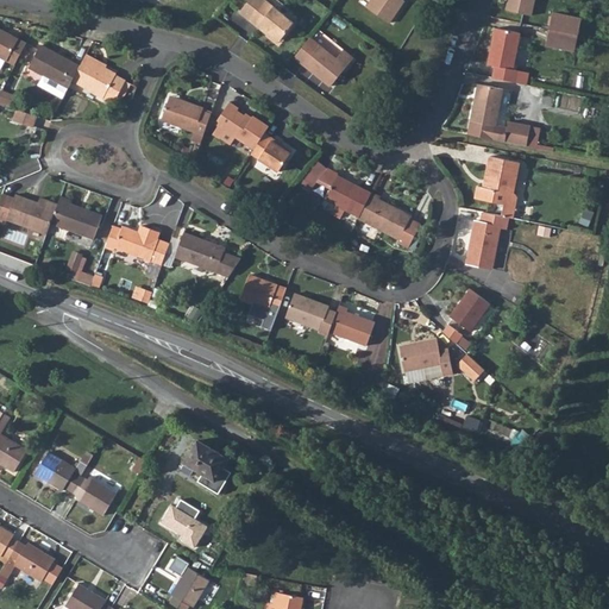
[(265,0),(249,0),(239,13),(257,27),(261,25),(280,41),(294,23),(265,0)]
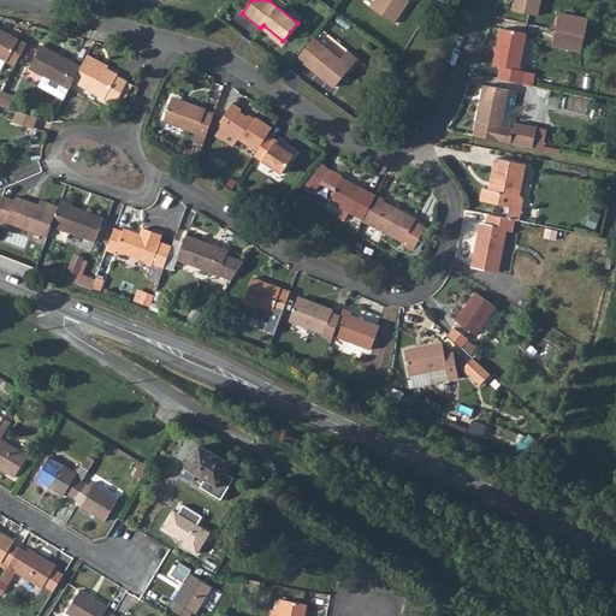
[(375,0),(371,7),(394,23),(408,0),(375,0)]
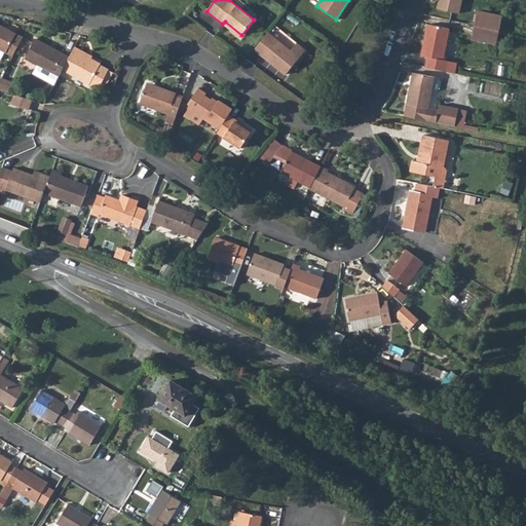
[(439,0),(437,8),(458,13),(460,0),(439,0)]
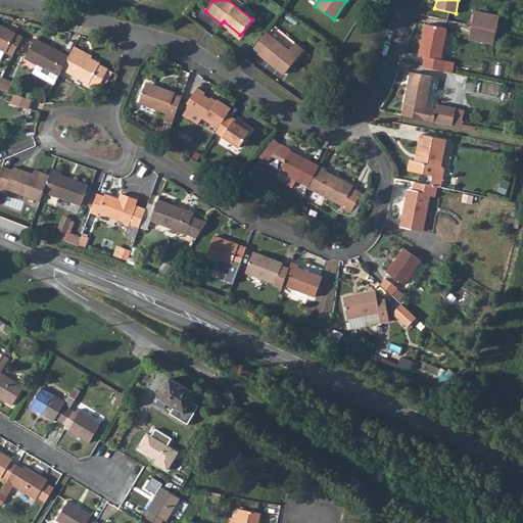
[(475,10),(472,25),(497,30),(500,15),(475,10)]
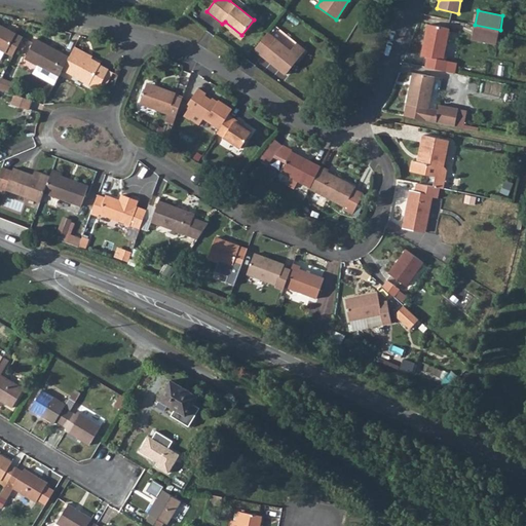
[(222,24),(239,37),(241,35),(225,22),(222,24)]
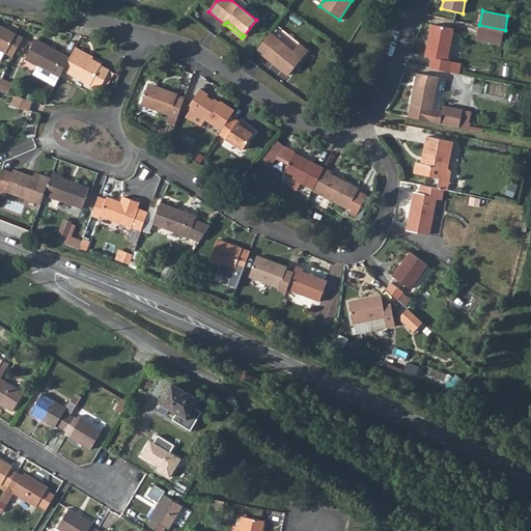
[(12,57),(24,36),(0,24),(0,60),(1,61),(5,54),(12,57)]
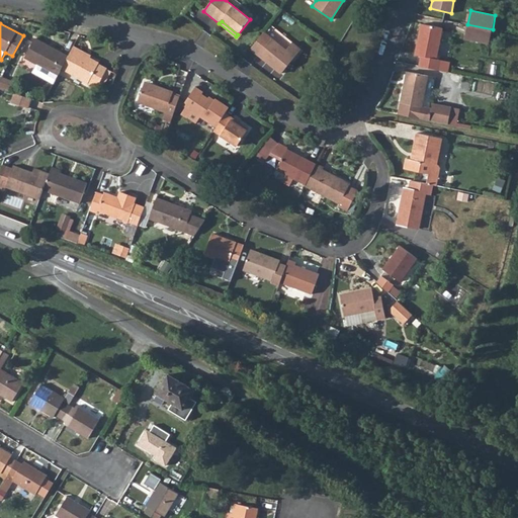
[(421,57),(419,66),(438,70),(440,60),(436,59),(443,28),(422,23),(415,56),(421,57)]
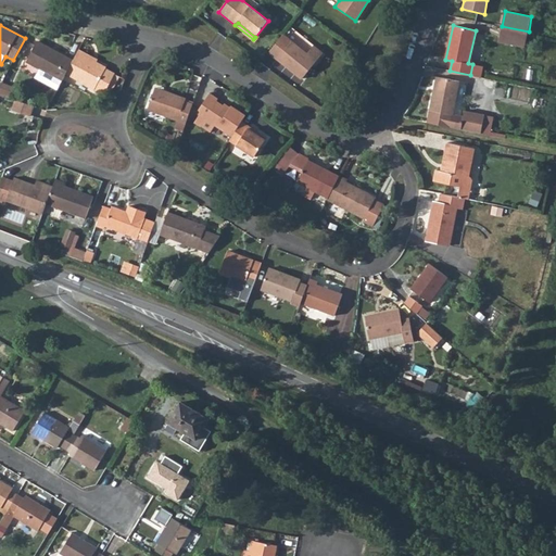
[(529,32),(502,26),(498,40),(526,46),(529,32)]
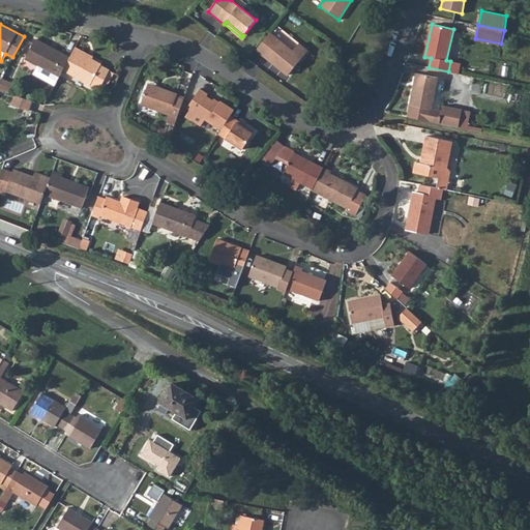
[(256,50),(287,76),(307,50),(298,42),(292,51),(270,33),(256,50)]
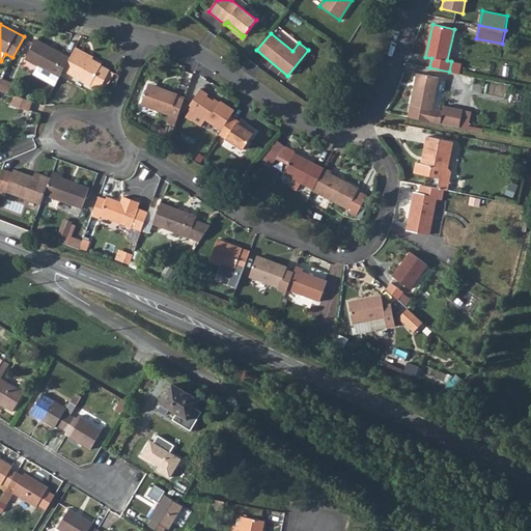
[(33,74),(55,85),(59,77),(62,71),(70,57),(35,38),(25,58),(38,65),(33,74)]
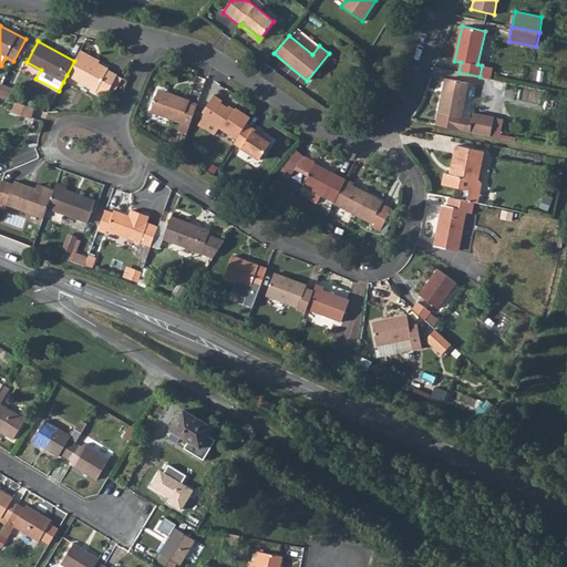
[(79,52),(99,62),(100,60),(81,50),(79,52)]
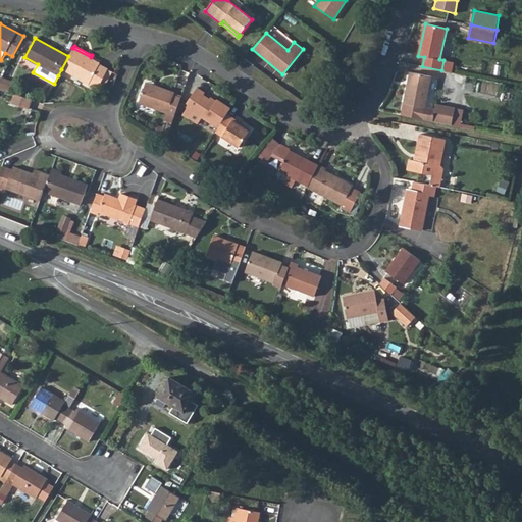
[(61,69),(89,84),(89,85),(98,90),(109,69),(99,64),(100,62),(91,57),(72,48),(68,56),(61,69)]
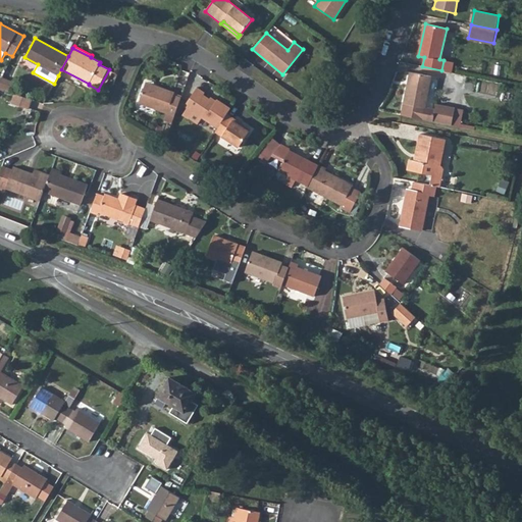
[(441,70),(452,72),(454,62),(444,60),(441,70)]
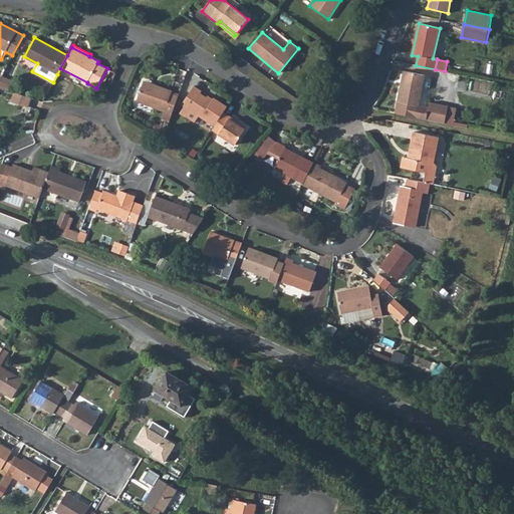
[(431,76),(404,71),(396,113),(436,121),(445,123),(449,105),(430,102),(429,106),(426,106),(431,76)]
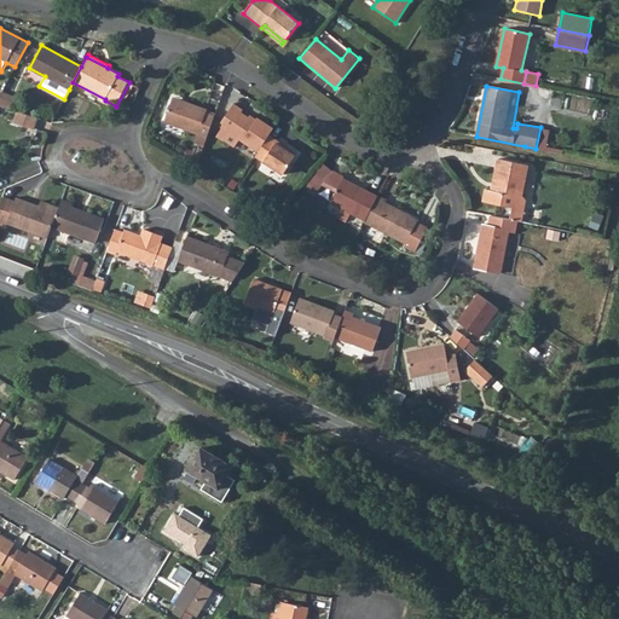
[(0,93),(0,103),(12,108),(16,96),(1,91),(0,93)]
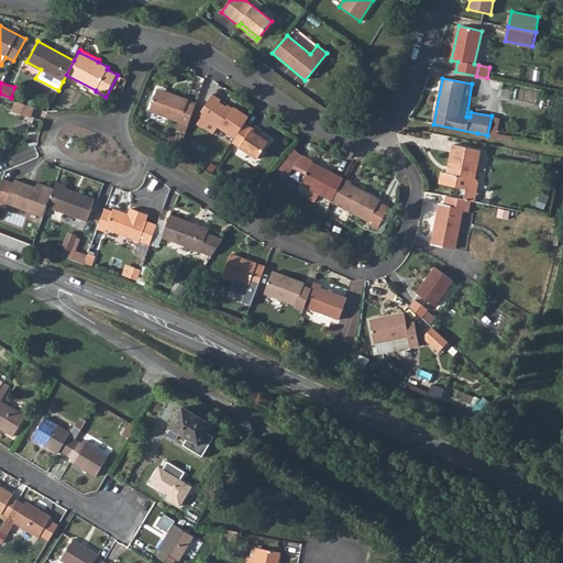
[(156,91),(150,110),(179,121),(177,130),(185,132),(188,124),(195,105),(187,102),(188,99),(172,94),(170,97),(156,91)]
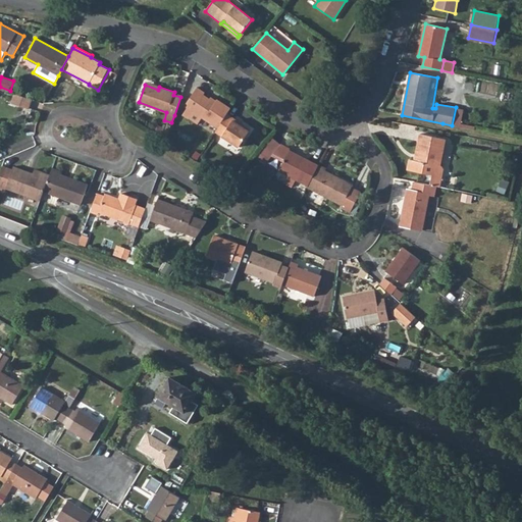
[(226,113),(230,108),(216,98),(216,99),(214,102),(209,98),(203,95),(205,92),(197,87),(184,106),(187,108),(181,115),(188,118),(188,117),(197,124),(201,118),(217,128),(226,113)]
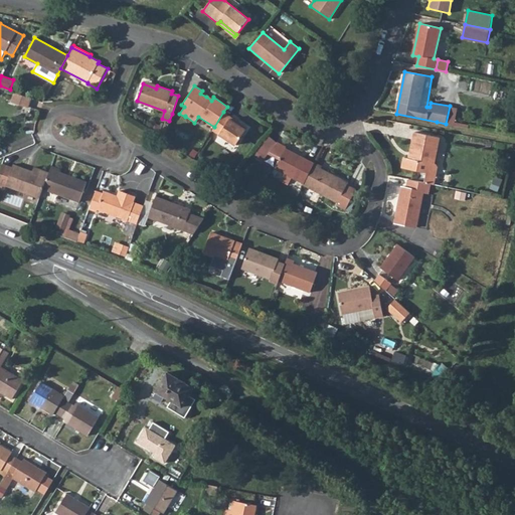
[(31,97),(15,92),(11,101),(28,107),(31,97)]
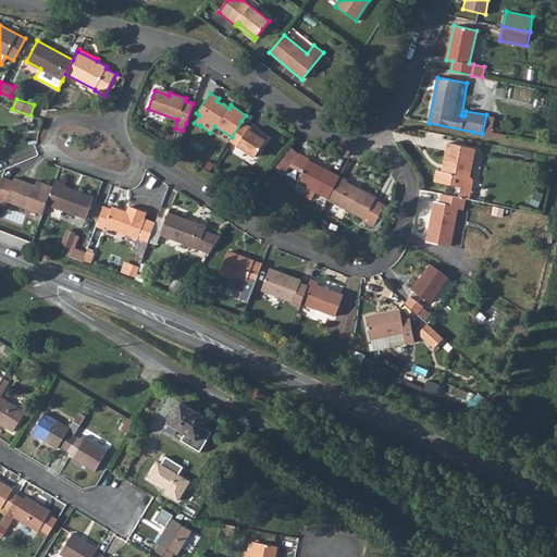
[(229,140),(254,157),(267,138),(258,132),(257,134),(249,130),(251,127),(242,121),(232,137),(229,140)]
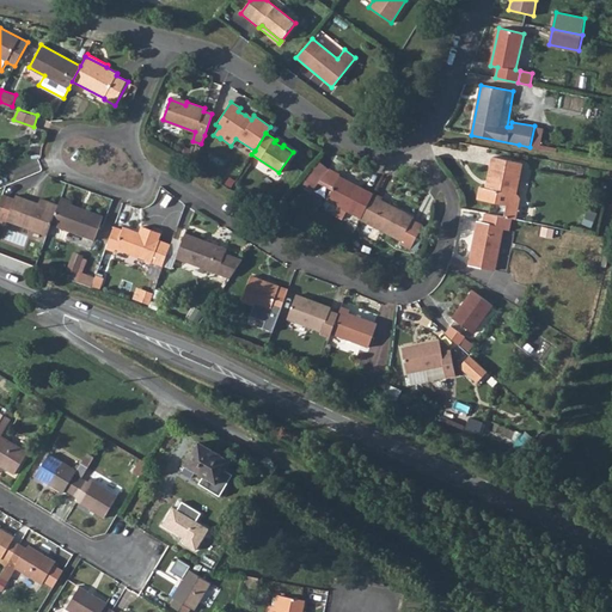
[(576,152),(585,154),(587,146),(577,144),(576,152)]
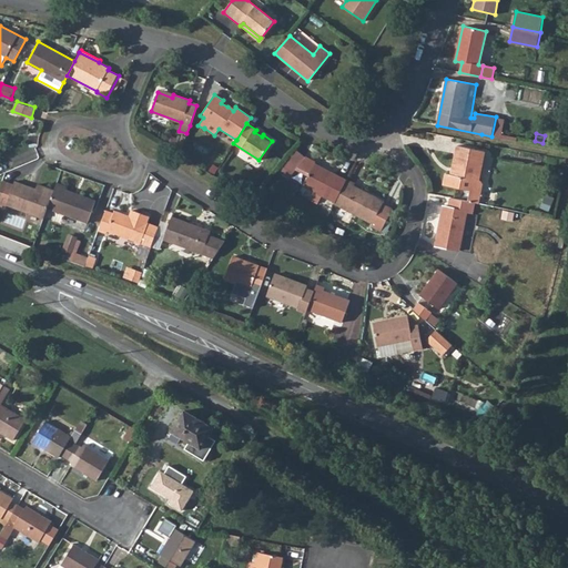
[(452,175),(445,174),(443,185),(469,191),(467,201),(474,202),(479,203),(484,183),(480,180),(478,179),(484,151),(457,146),(453,170),(455,170),(454,175),(452,175)]
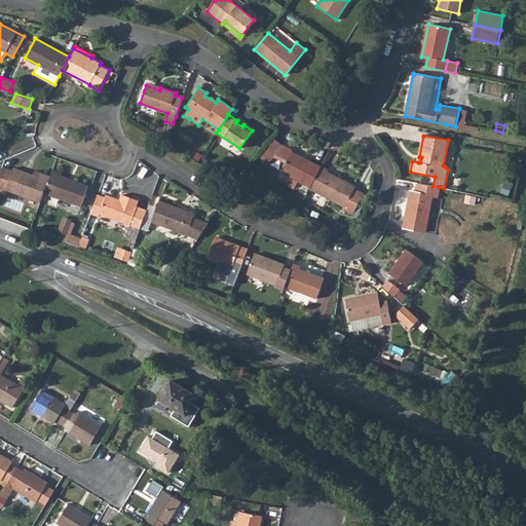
[(280,173),(290,177),(286,184),(286,185),(294,189),(298,182),(309,188),(321,167),(291,152),(292,151),(283,146),(275,155),(287,161),(280,173)]
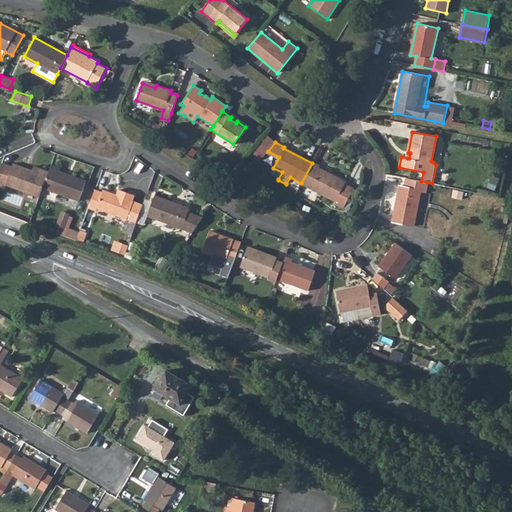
[(301,184),(335,201),(346,182),(319,167),(320,165),(313,162),(312,163),(301,183),(301,184)]
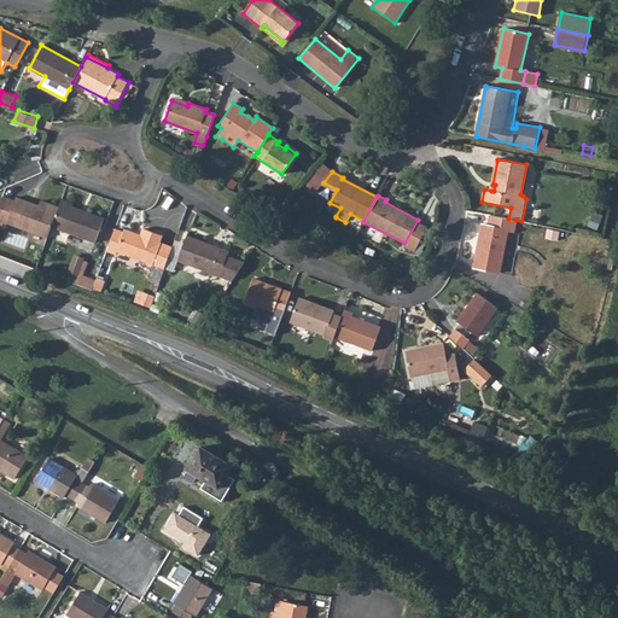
[(48,237),(52,227),(59,207),(40,200),(39,205),(16,197),(15,202),(3,197),(0,203),(0,223),(5,226),(6,222),(48,237)]
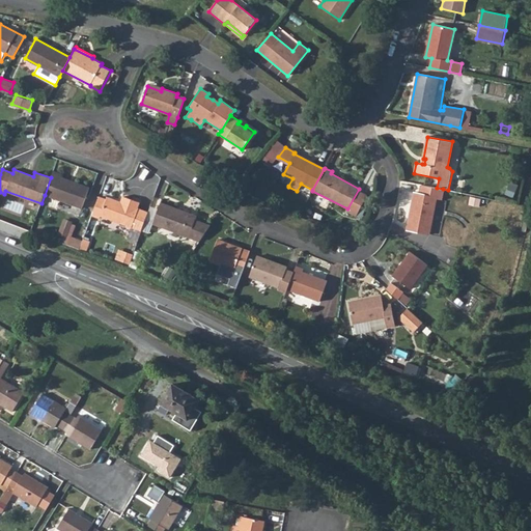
[(45,195),(82,207),(89,187),(60,176),(62,174),(53,170),(51,177),(45,195)]
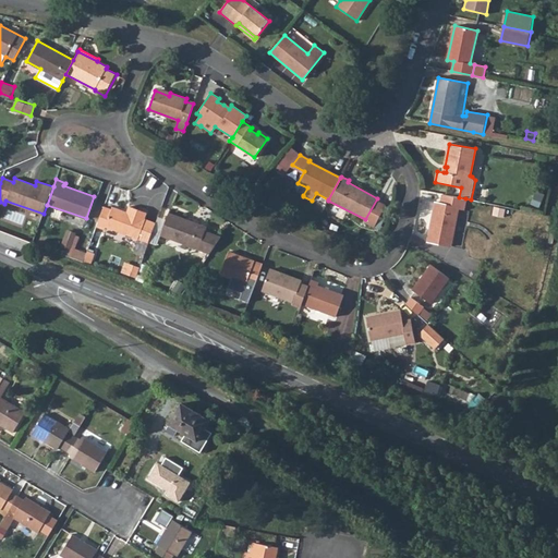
[(298,183),(293,190),(303,195),(307,187),(298,183)]
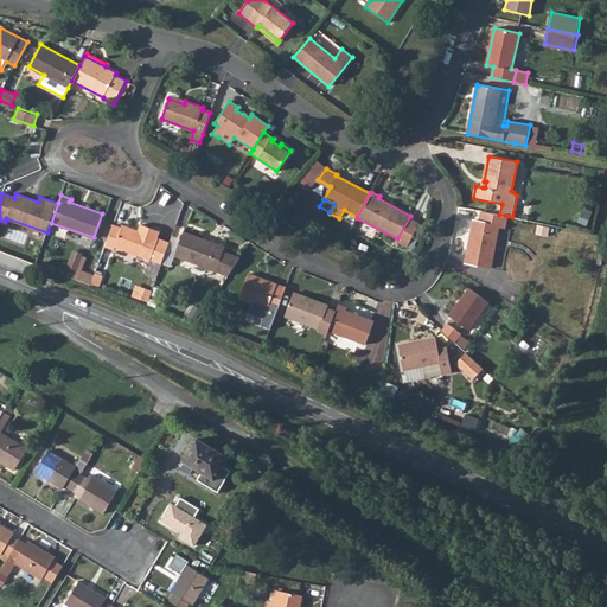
[(481,211),(480,221),(474,221),(465,263),(490,268),(498,227),(504,228),(506,216),(499,215),(481,211)]
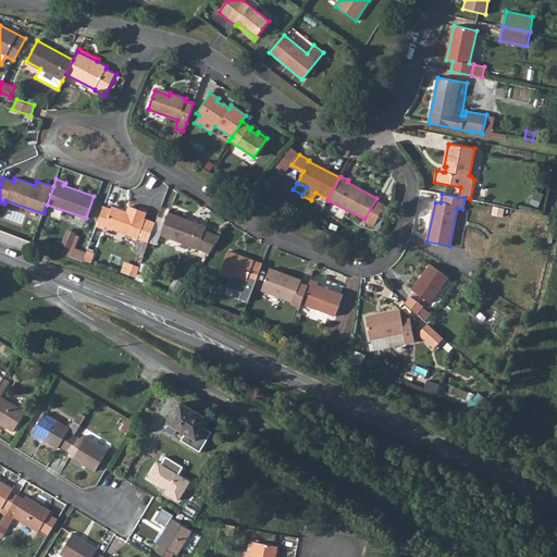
[(97,225),(104,229),(106,225),(138,237),(146,219),(144,218),(146,211),(130,206),(127,212),(112,207),(111,209),(104,207),(97,225)]
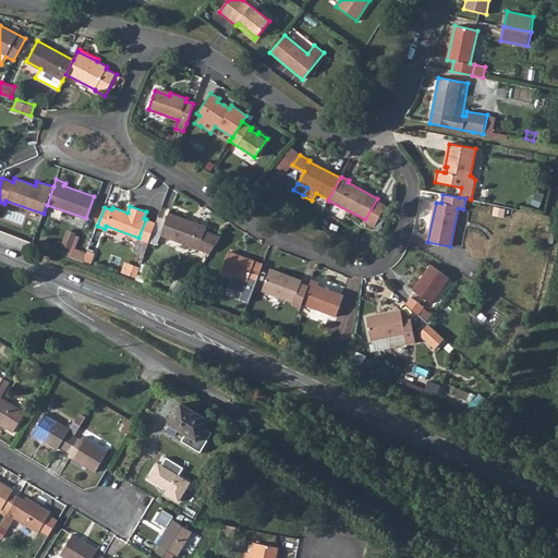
[(206,227),(168,213),(160,234),(209,253),(221,237),(205,230),(206,227)]
